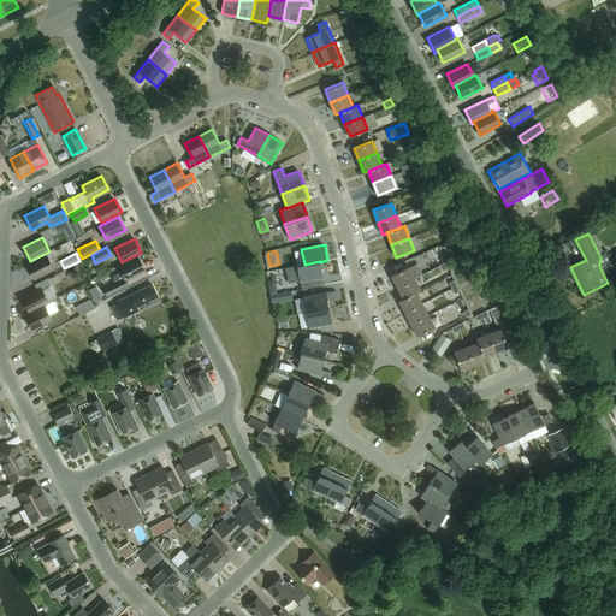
[(34,278),(53,268),(47,254),(27,265),(34,278)]
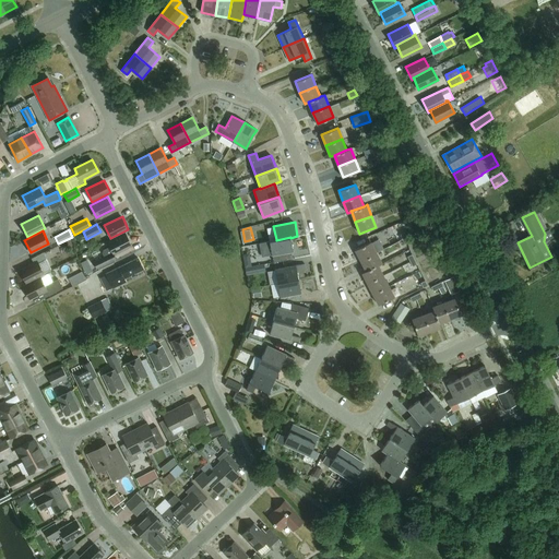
[(114,254),(132,245),(126,233),(107,241),(109,246),(103,249),(102,252),(104,256),(93,261),(96,268),(116,258),(114,254)]
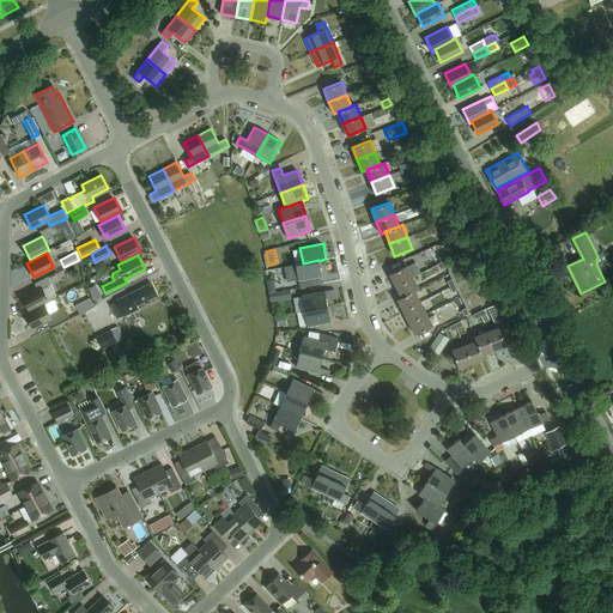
[(322,275),(319,261),(319,260),(303,263),(303,262),(296,265),(299,287),(321,284),(319,275),(322,275)]
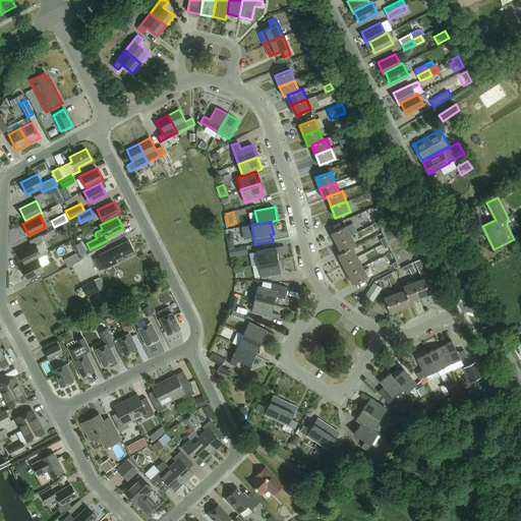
[(346,225),(331,232),(336,242),(351,235),(346,225)]
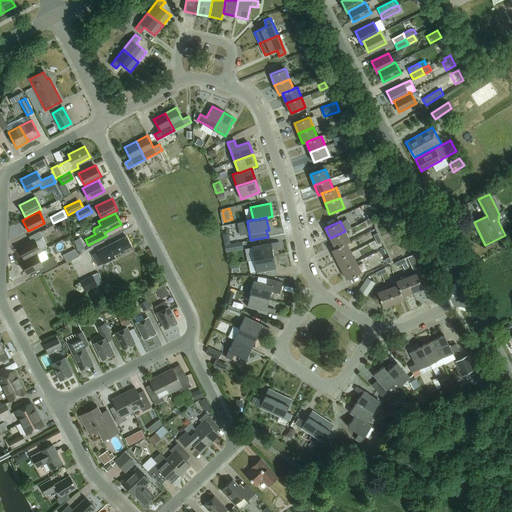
[(35,240),(42,236),(40,231),(29,236),(31,241),(18,247),(24,259),(40,251),(35,240)]
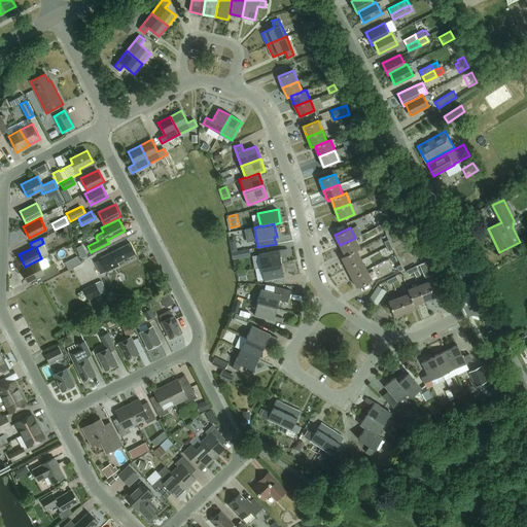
[(340,245),(345,255),(356,249),(356,250),(360,248),(355,238),(340,245)]
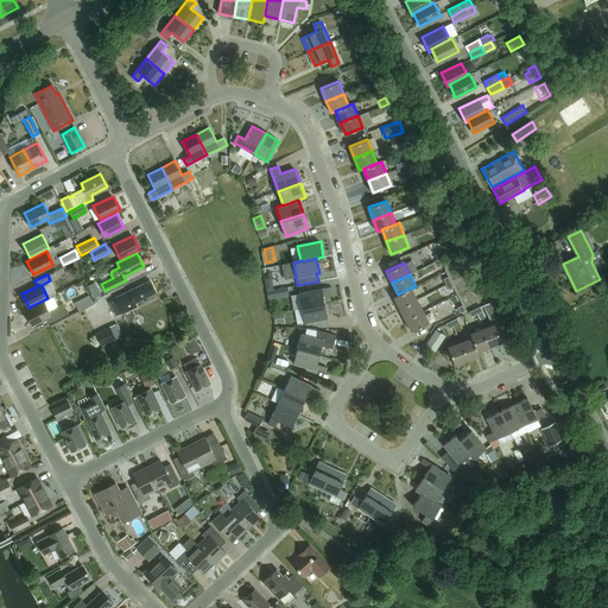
[(135,303),(156,292),(150,280),(115,297),(124,312),(137,306),(135,303)]
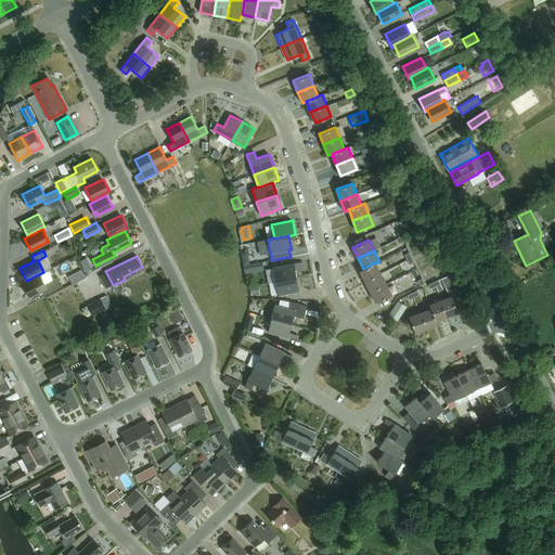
[(302,261),(273,267),(275,281),(296,276),(295,268),(304,266),(302,261)]
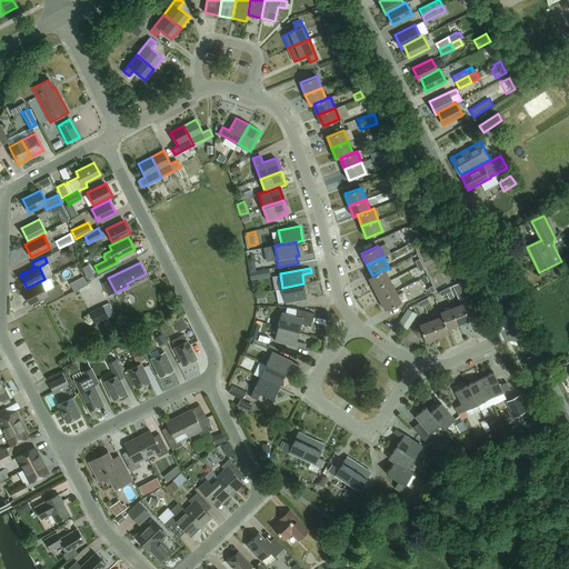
[(372,276),(369,277),(375,288),(390,280),(385,270),(385,269),(372,276)]
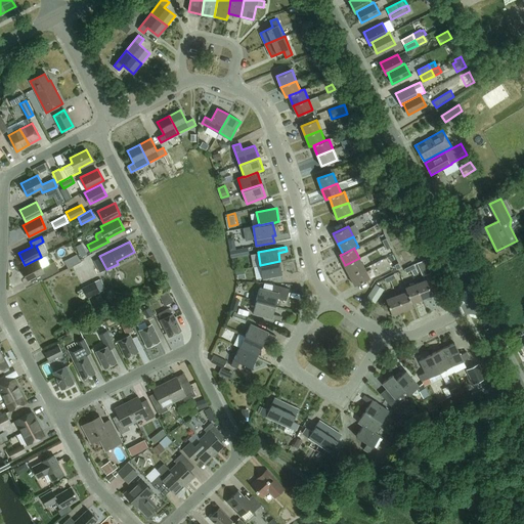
[(70,266),(83,260),(80,253),(67,258),(70,266)]
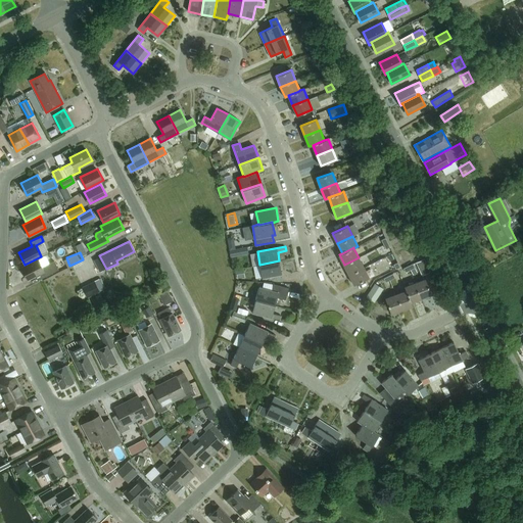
[(359,257),(344,265),(349,275),(364,268),(359,257)]
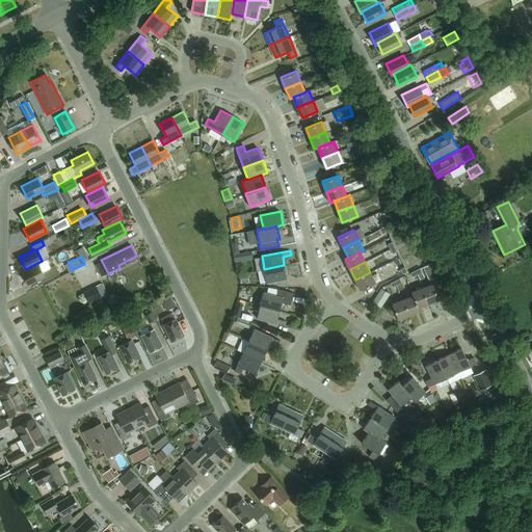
[(439,276),(432,263),(423,266),(429,280),(439,276)]
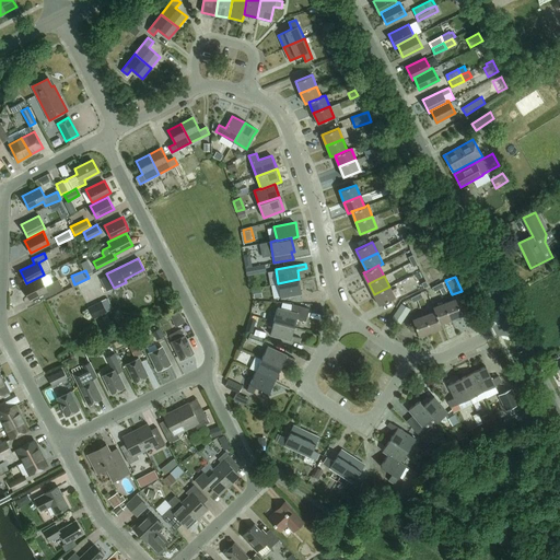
[(58,279),(45,286),(41,278),(23,287),(30,300),(37,295),(39,300),(62,288),(58,279)]
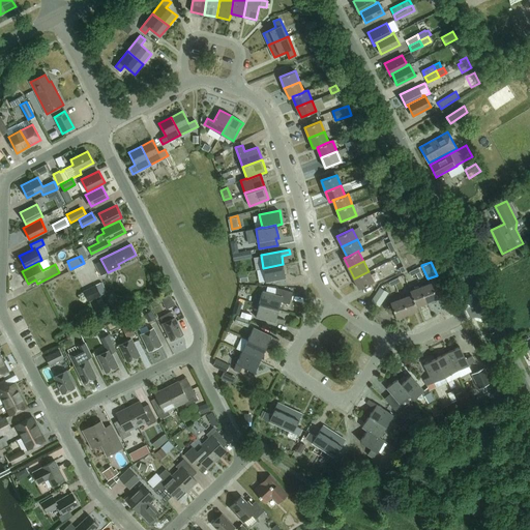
[(283,264),(263,268),(265,282),(286,277),(283,264)]
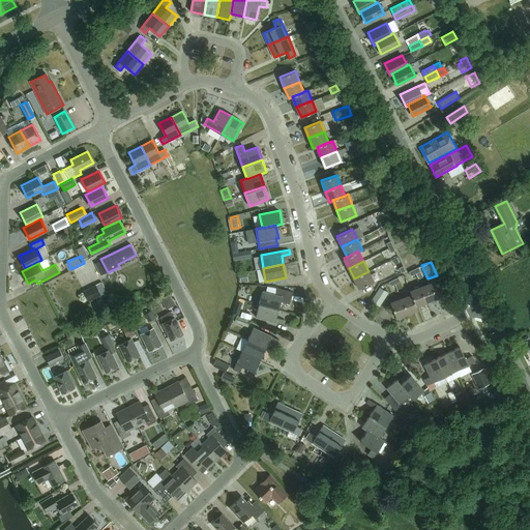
[(369,271),(354,278),(359,289),(374,281),(369,271)]
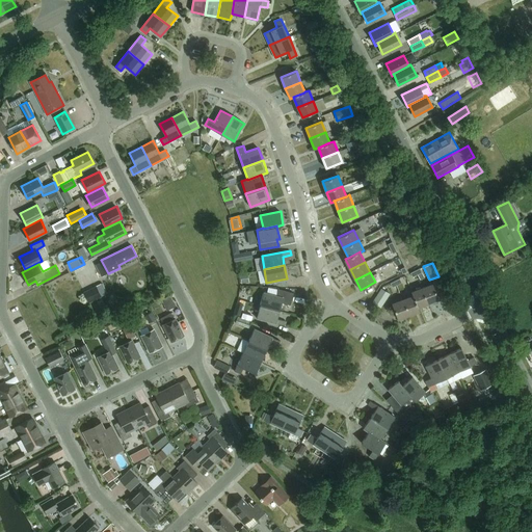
[(433,284),(422,288),(428,303),(440,299),(433,284)]
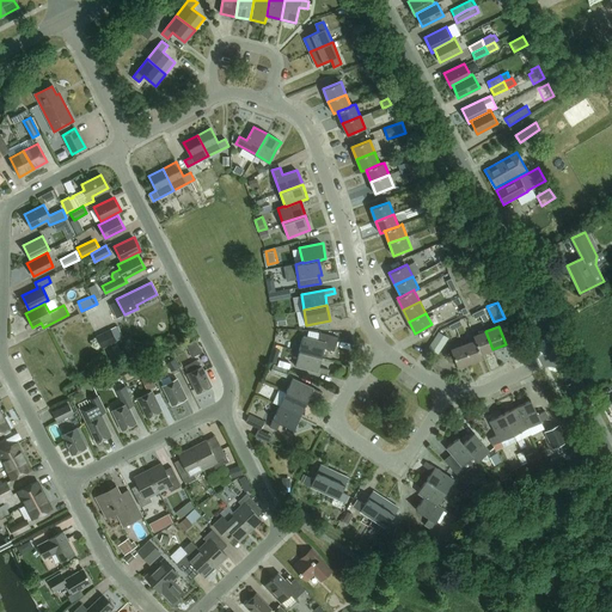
[(97,336),(103,348),(117,341),(111,329),(97,336)]
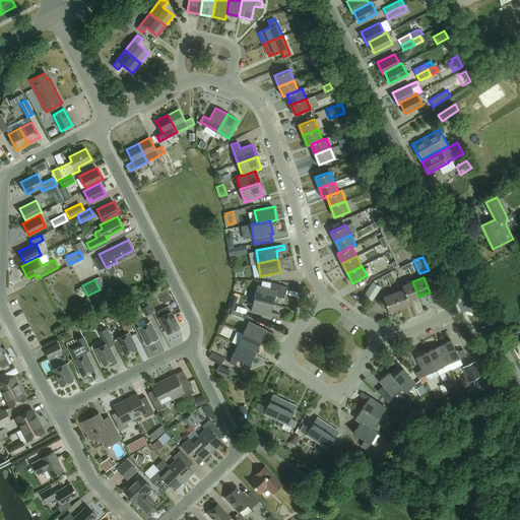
[(412,281),(402,285),(403,289),(404,288),(408,301),(418,297),(412,281)]
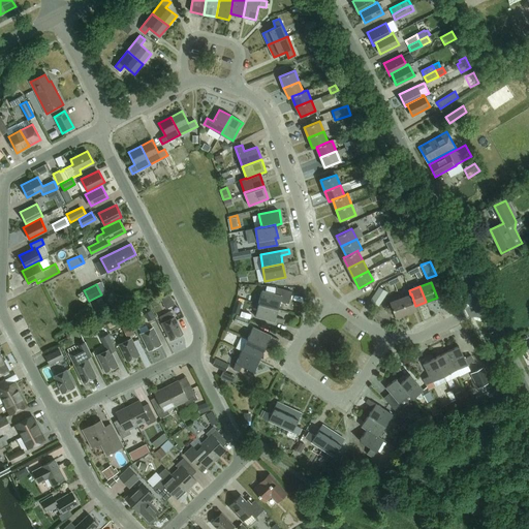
[(275,293),(262,290),(258,303),(278,308),(280,301),(289,303),(292,291),(277,287),(275,293)]
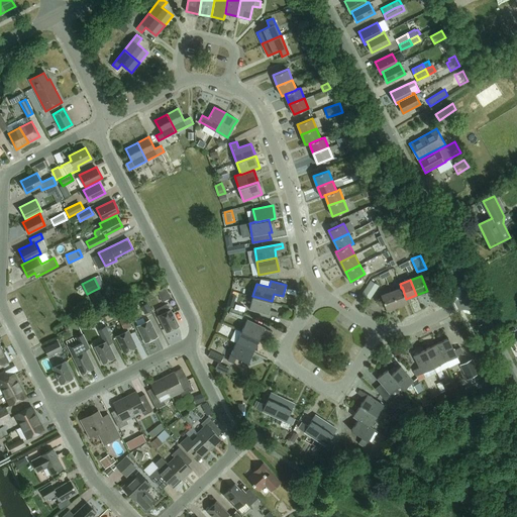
[(370,299),(379,286),(371,281),(362,294),(370,299)]
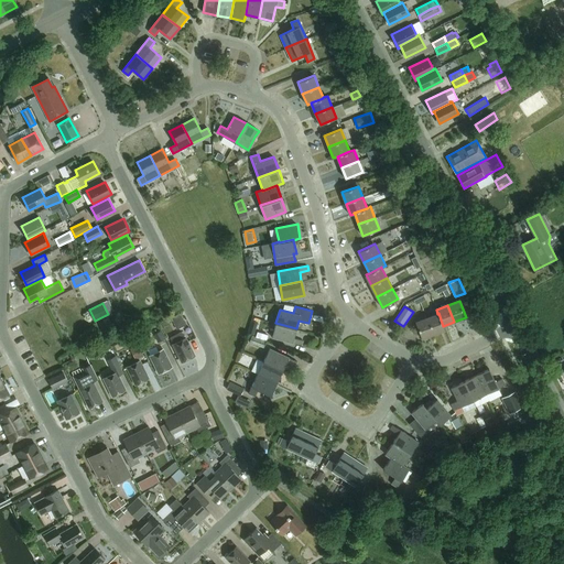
[(177,329),(187,324),(181,313),(172,317),(177,329)]
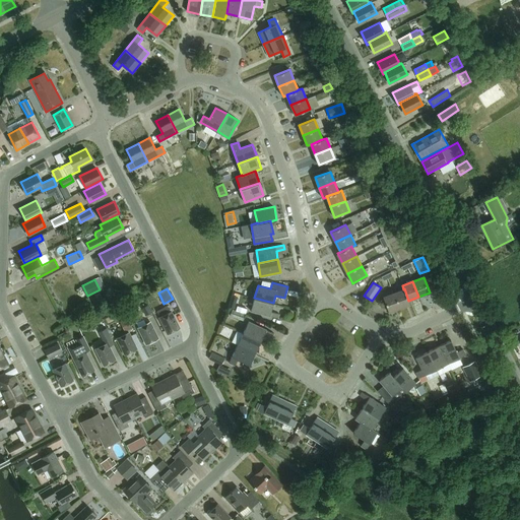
[(404,288),(403,289),(394,293),(399,308),(410,304),(408,301),(404,288)]
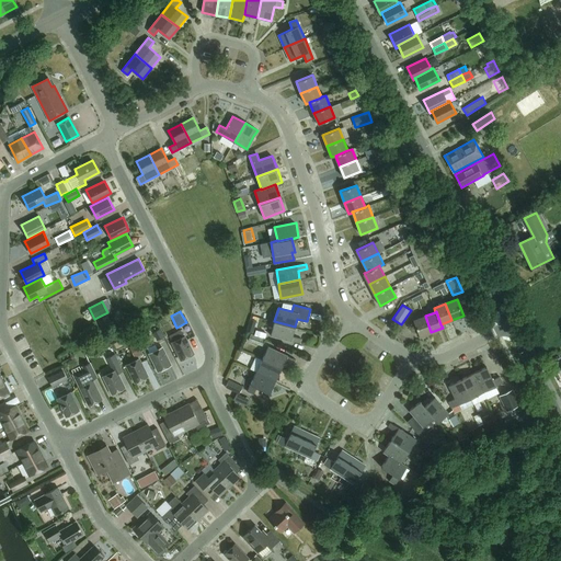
[(425,316),(413,320),(420,336),(431,332),(425,316)]
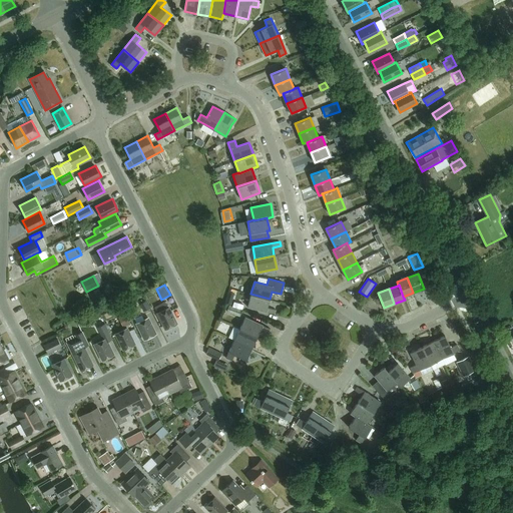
[(268,308),(270,299),(250,294),(247,307),(275,314),(276,310),(268,308)]
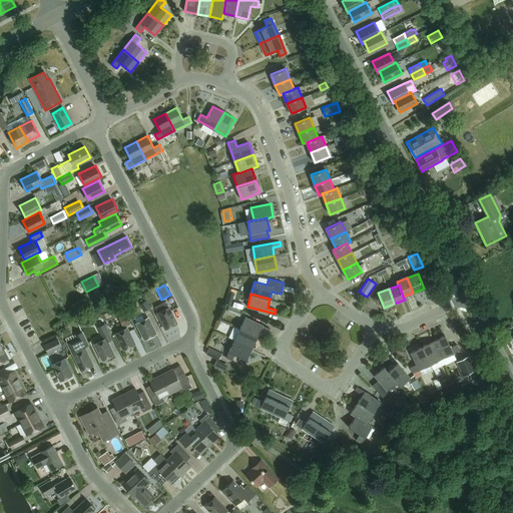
[(143,312),(149,309),(146,302),(140,305),(143,312)]
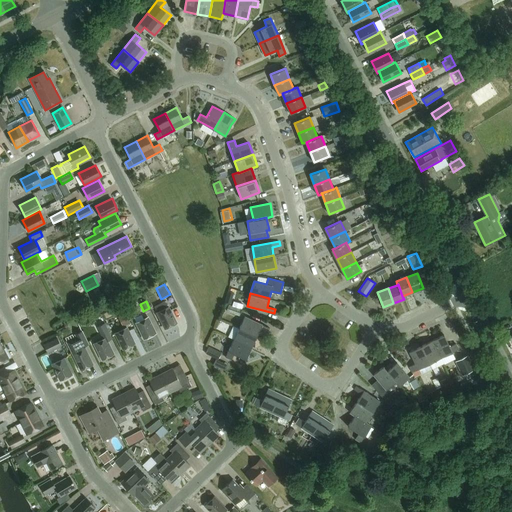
[(165,328),(177,323),(169,306),(168,306),(165,301),(154,306),(157,312),(165,328)]
